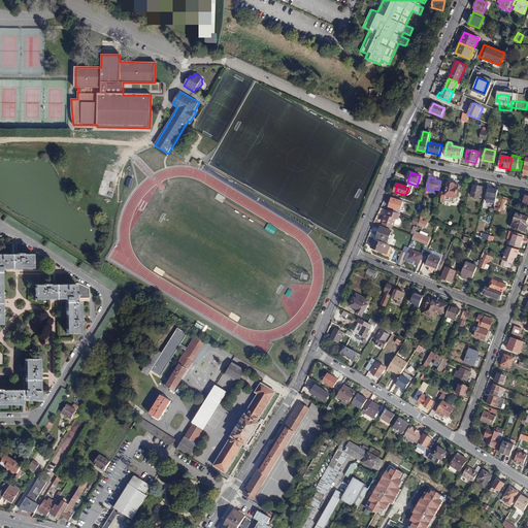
[(456,197),(458,186),(449,184),(447,195),(456,197)]
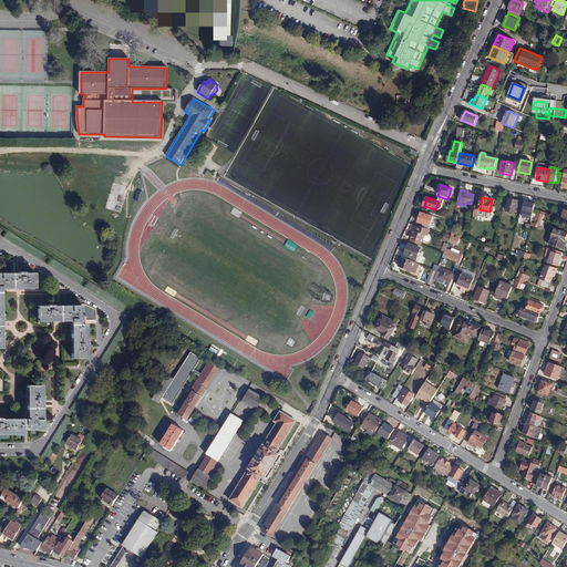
[(516,213),(518,202),(508,199),(506,210),(516,213)]
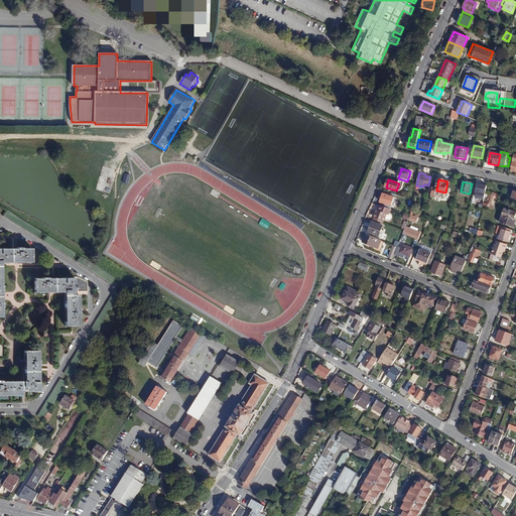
[(486,192),(487,185),(479,184),(478,191),(486,192)]
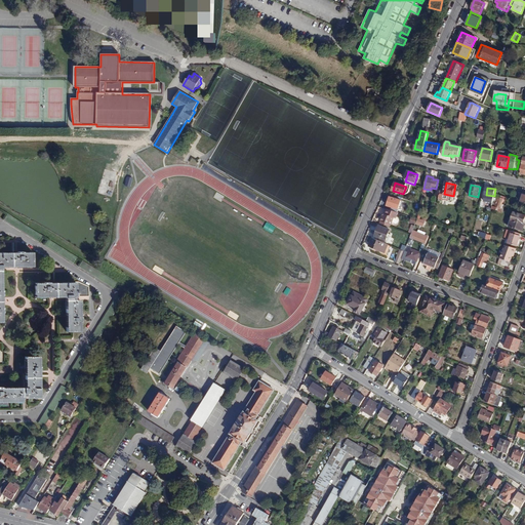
[(398,209),(401,201),(390,198),(388,206),(392,207),(392,210),(397,211),(398,209)]
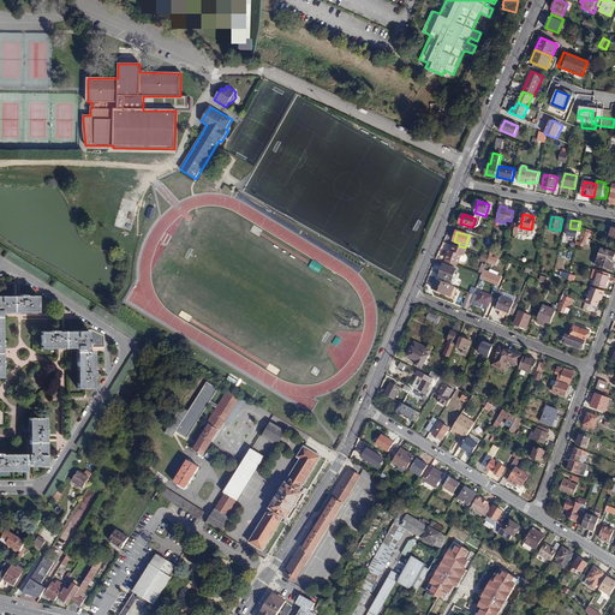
[(587,245),(589,239),(580,237),(579,243),(577,242),(575,245),(589,249),(589,245),(587,245)]
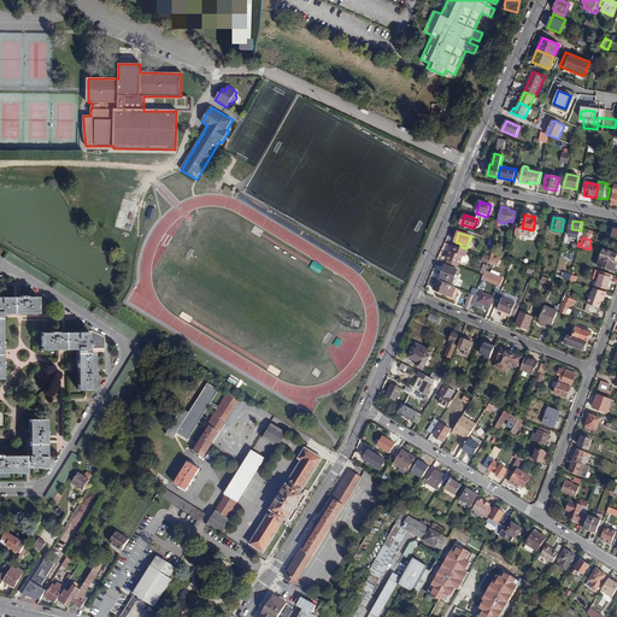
[(452,251),(446,263),(459,268),(462,262),(468,264),(470,263),(472,259),(471,257),(468,256),(470,250),(466,248),(460,247),(457,246),(454,251),(452,251)]
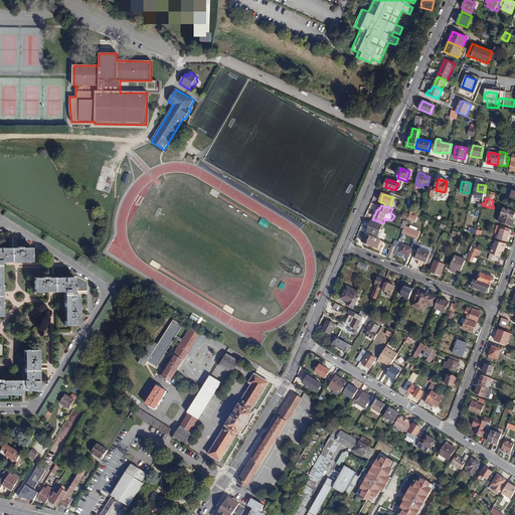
[(513,219),(514,214),(503,211),(500,222),(513,225),(514,220),(513,219)]
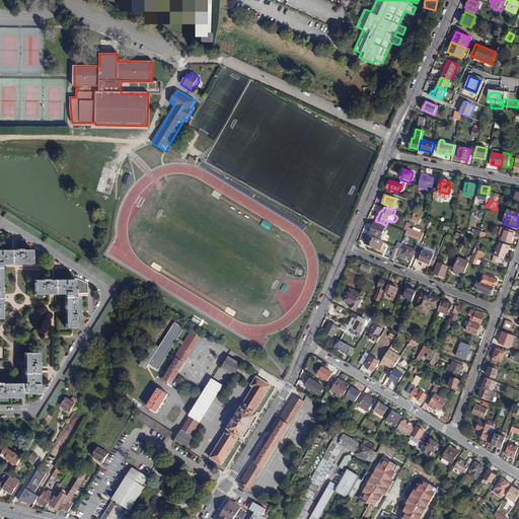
[(381,237),(385,227),(375,223),(371,234),(381,237)]
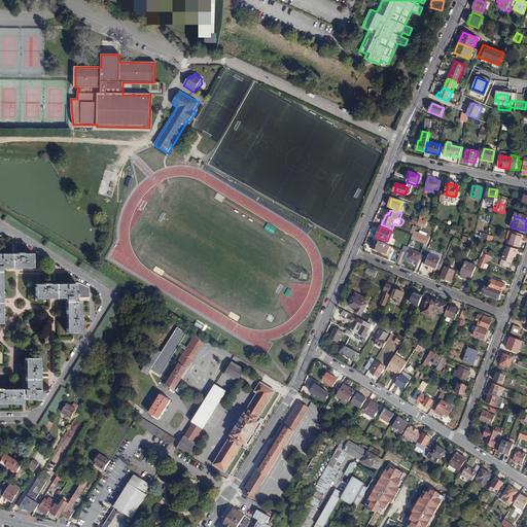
[(514,232),(508,230),(506,239),(511,240),(510,244),(519,246),(522,237),(513,235),(514,232)]
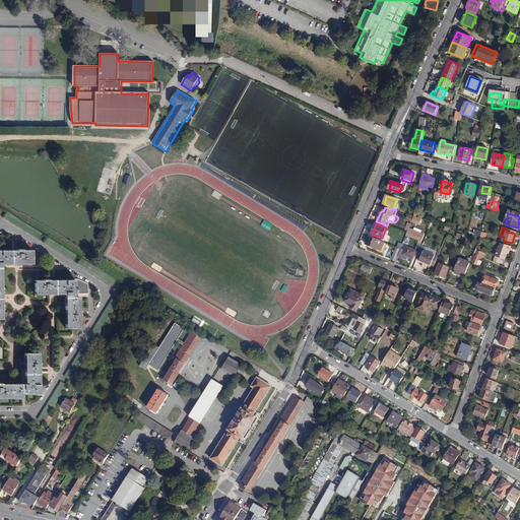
[(411,237),(421,241),(424,235),(420,234),(419,236),(412,233),(411,237)]
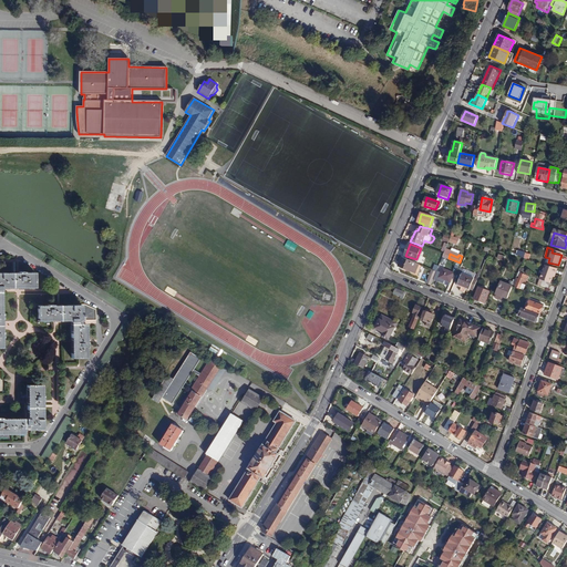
[(420,265),(402,257),(399,266),(415,274),(420,265)]
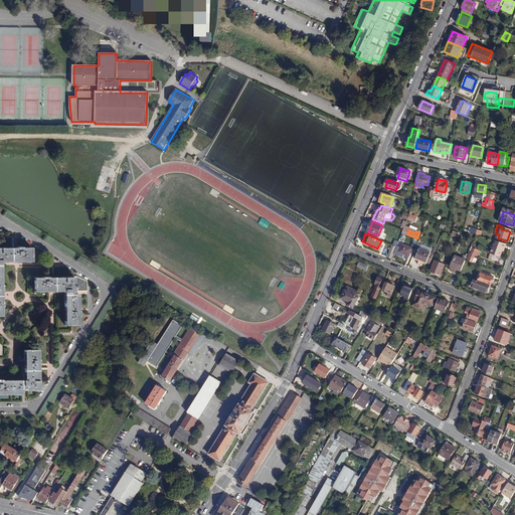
[(71,258),(75,251),(46,234),(43,239),(71,258)]
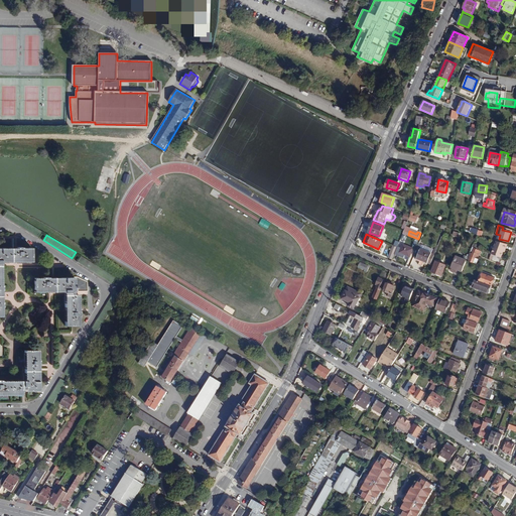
[(507,244),(497,241),(492,254),(501,257),(503,251),(504,252),(507,244)]
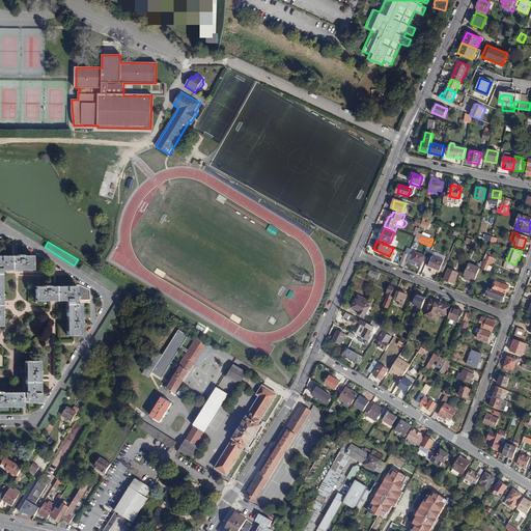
[(399,264),(403,267),(409,254),(404,252),(399,264)]
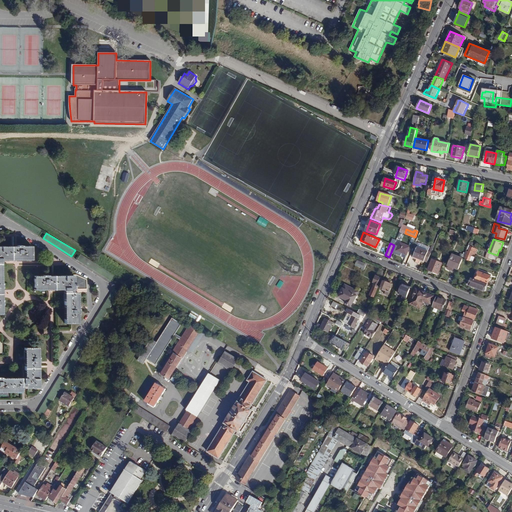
[(408,254),(410,256),(415,245),(411,244),(410,247),(400,243),(397,251),(407,255),(408,254)]
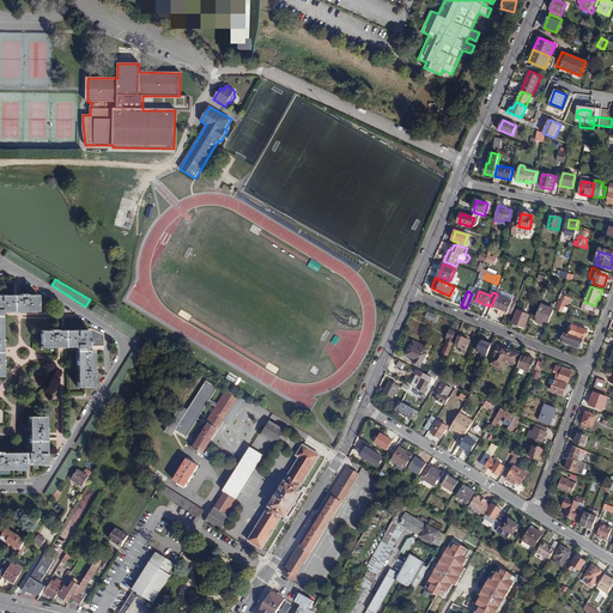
[(565,295),(562,293),(556,305),(554,309),(563,313),(565,304),(569,305),(571,297),(565,295)]
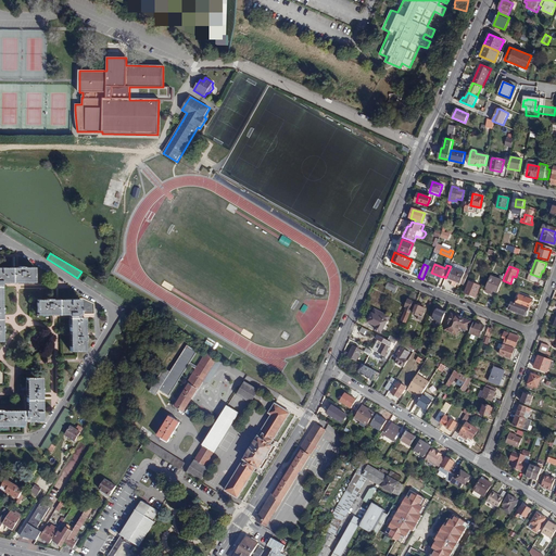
[(34,281),(34,267),(0,267),(0,340),(1,341),(0,282),(34,281)]
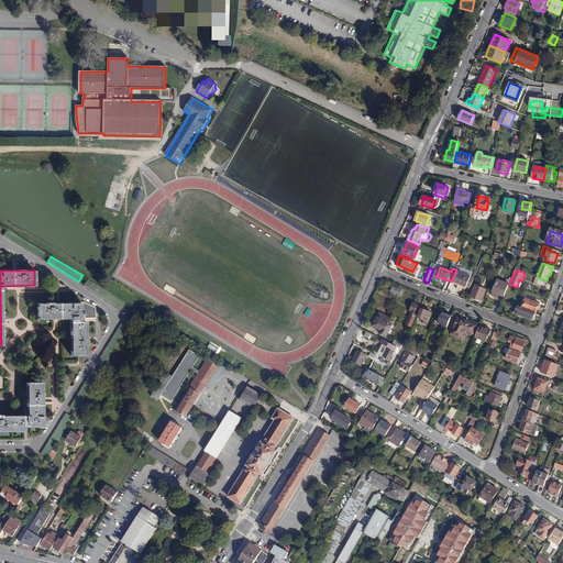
[(464,286),(471,288),(475,277),(459,272),(455,283),(460,284),(457,288),(462,290),(464,286)]
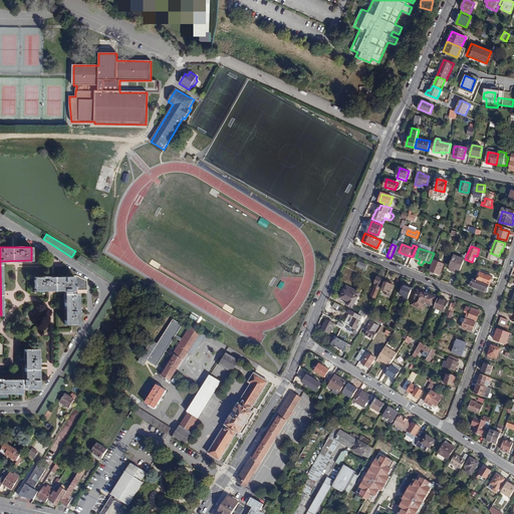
[(499,256),(490,253),(488,252),(486,256),(491,258),(490,259),(498,262),(500,257),(499,256)]
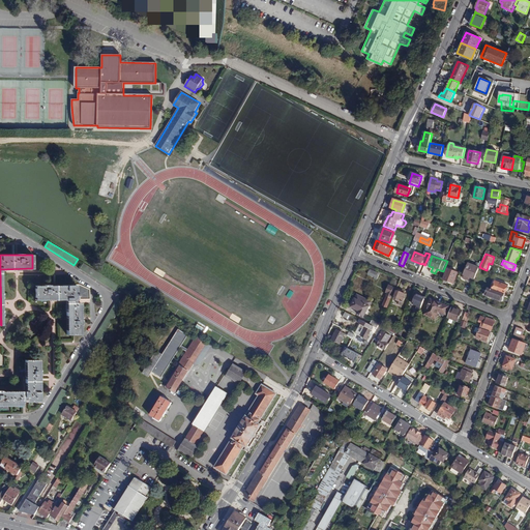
[(479,267),(480,264),(476,263),(475,266),(469,263),(463,277),(468,280),(469,277),(474,280),(479,267)]
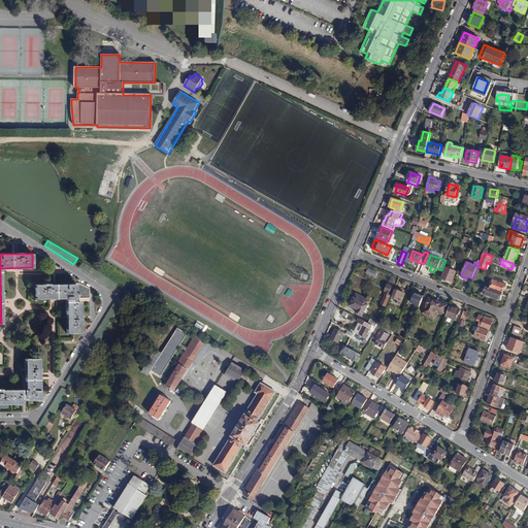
[(452,282),(456,271),(447,267),(442,277),(452,282)]
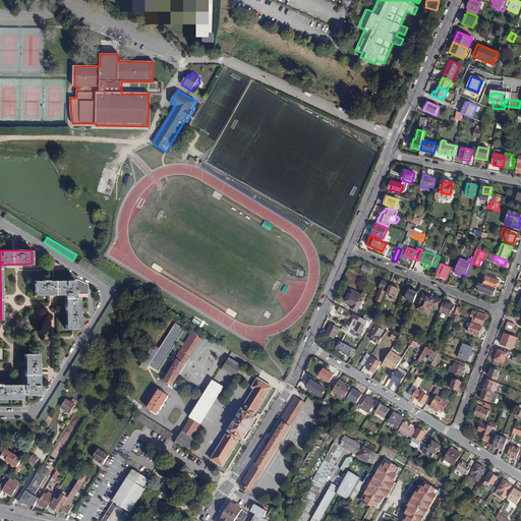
[(483,284),(497,289),(500,281),(486,276),(483,284)]
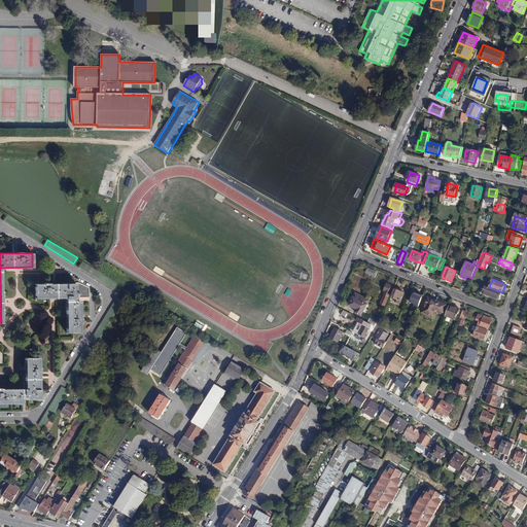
[(78,297),(89,297),(89,287),(78,282),(75,282),(75,283),(35,284),(35,297),(66,297),(66,332),(79,332),(79,302),(74,302),(74,297),(75,297),(75,294),(77,294),(78,297)]
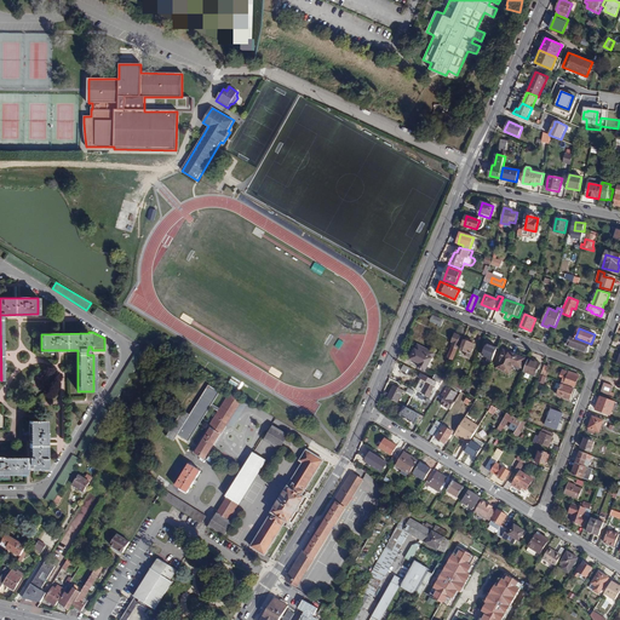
[(448,357),(453,360),(458,345),(460,337),(455,334),(452,343),(453,343),(448,357)]
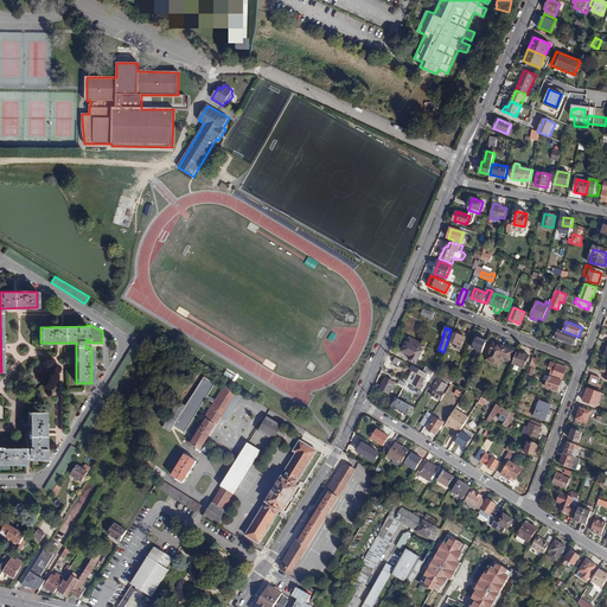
[(575,345),(579,337),(563,331),(558,330),(556,338),(575,345)]
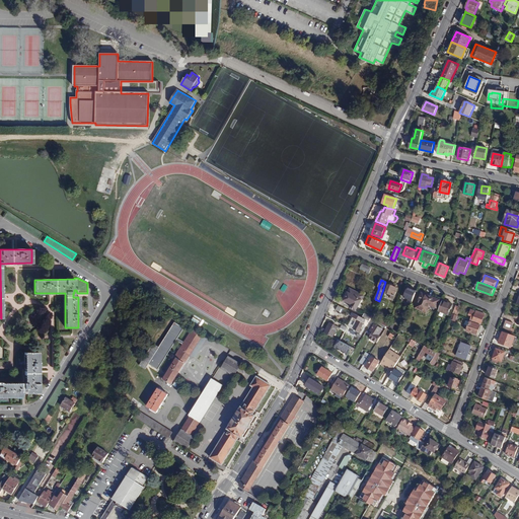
[(386,292),(391,294),(394,296),(397,288),(389,285),(386,292)]
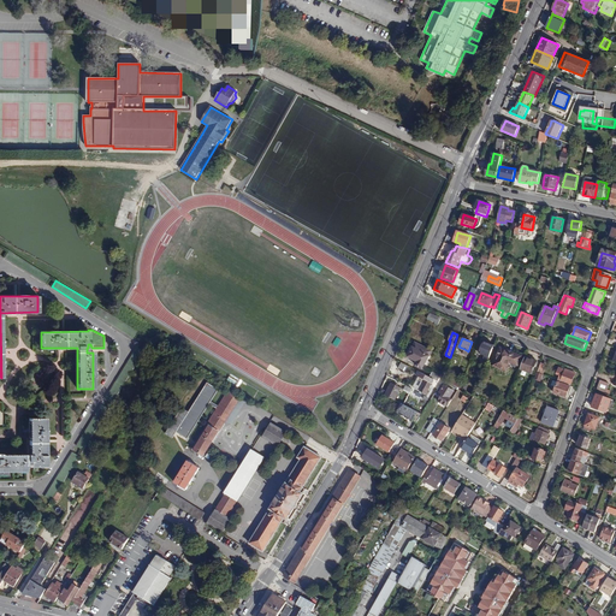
[(490,357),(495,345),(484,342),(479,353),(485,355),(483,361),(487,362),(490,357)]
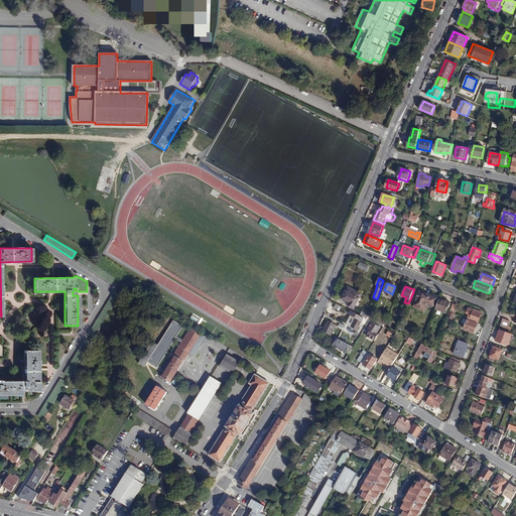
[(362,294),(348,287),(343,298),(350,302),(349,306),(354,309),(362,294)]
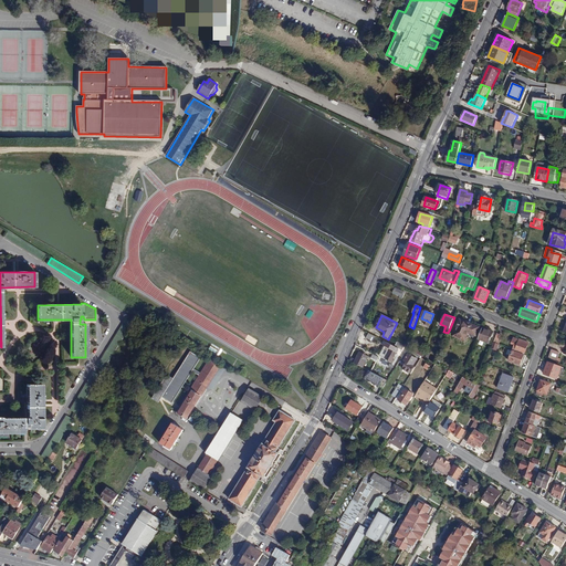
[(475,336),(479,327),(460,320),(453,336),(465,341),(469,333),(475,336)]
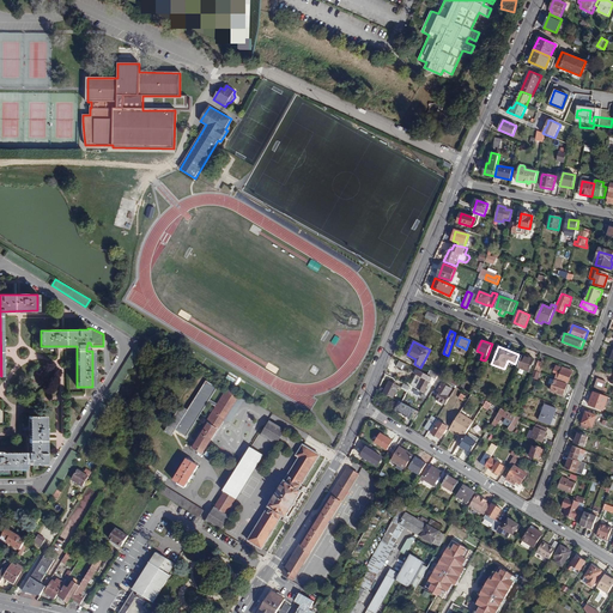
[(535,359),(523,354),(519,368),(530,372),(535,359)]
